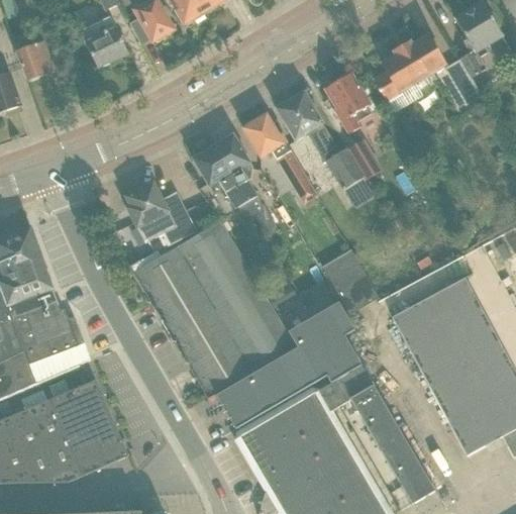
[(5,0),(8,16),(18,14),(15,0),(5,0)]
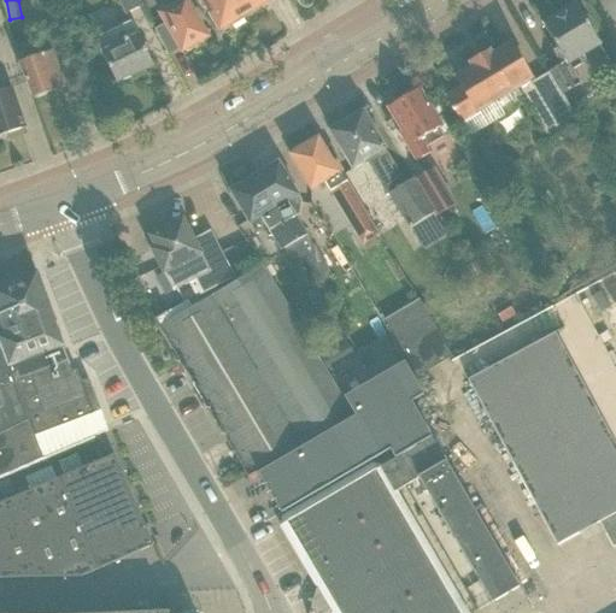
[(119,0),(125,12),(140,5),(138,0),(119,0)]
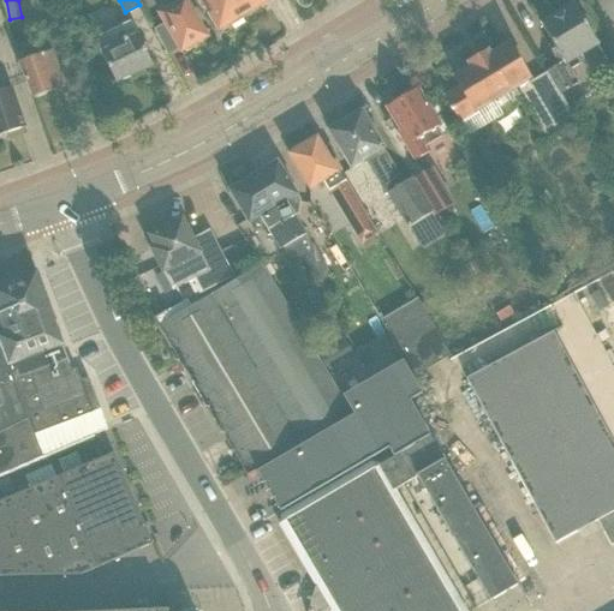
[(167,0),(170,4),(160,9),(166,19),(182,47),(183,48),(185,47),(188,47),(195,43),(196,40),(207,34),(195,13),(188,0),(167,0)]
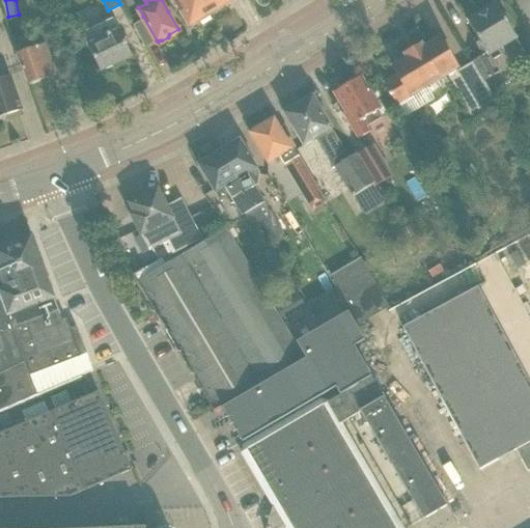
[(170,0),(174,5),(177,3),(189,23),(198,18),(199,20),(210,12),(208,11),(211,10),(203,0),(170,0)]
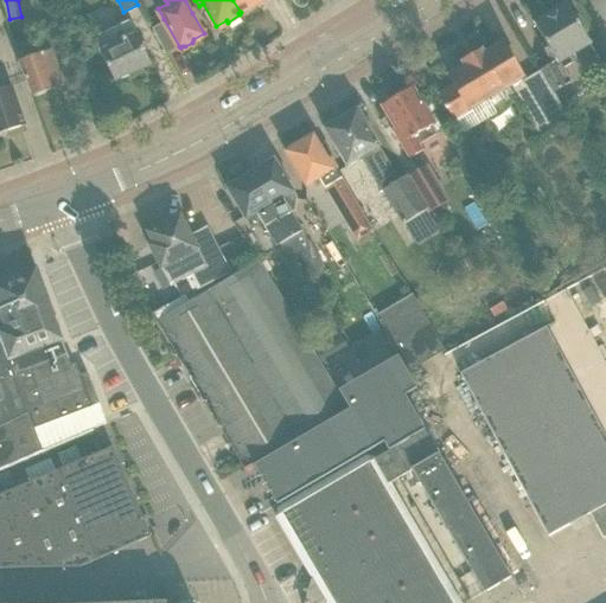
[(233,0),(241,12),(242,11),(243,12),(256,5),(255,4),(261,0),(233,0)]
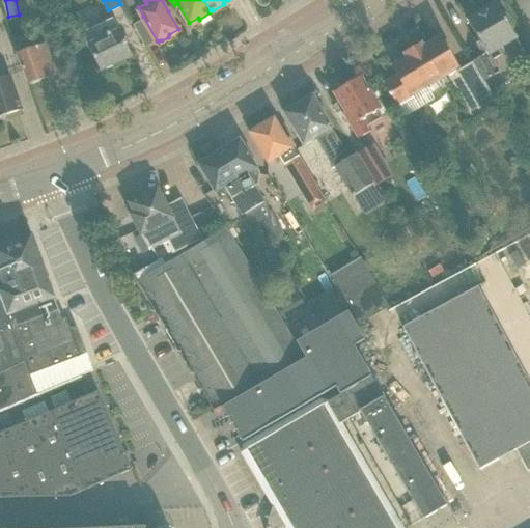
[(498,46),(515,34),(497,2),(468,20),(482,43),(479,45),(483,52),(472,59),(485,81),(500,71),(492,58),(502,51),(498,46)]
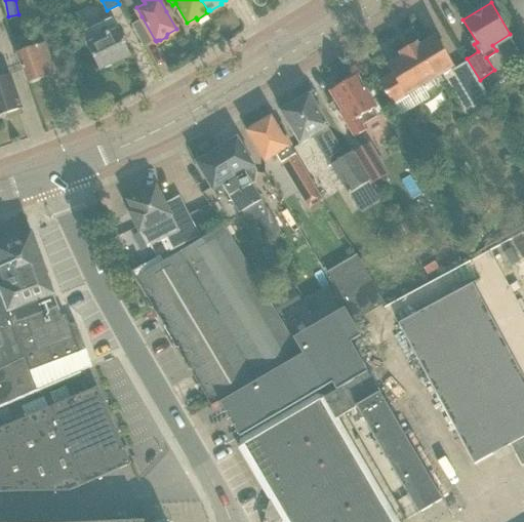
[(130,52),(121,34),(113,16),(81,32),(99,69),(130,52)]
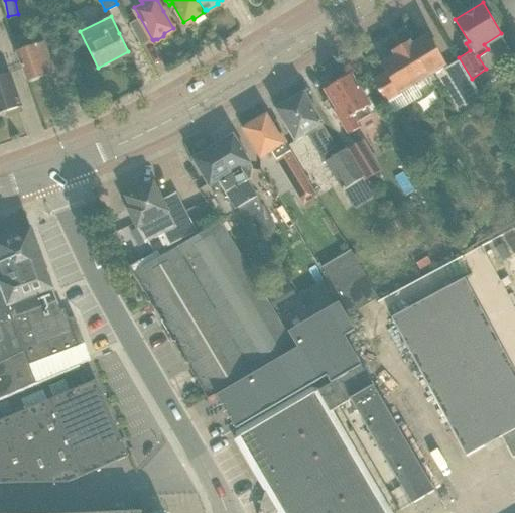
[(54,70),(48,51),(41,32),(14,41),(28,80),(54,70)]
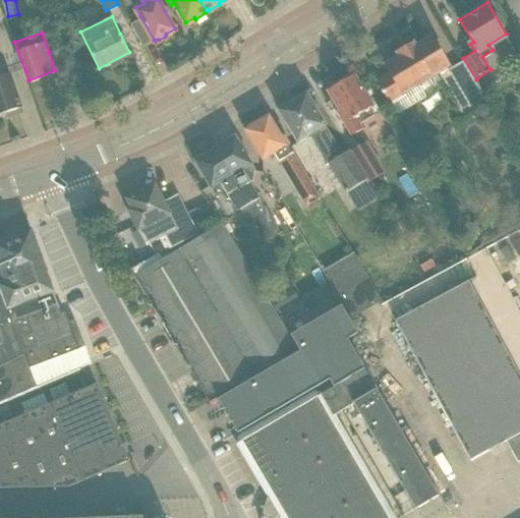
[(391,72),(379,79),(384,88),(398,111),(425,94),(418,81),(448,63),(431,36),(415,46),(413,42),(398,51),(400,55),(386,63),(391,72)]
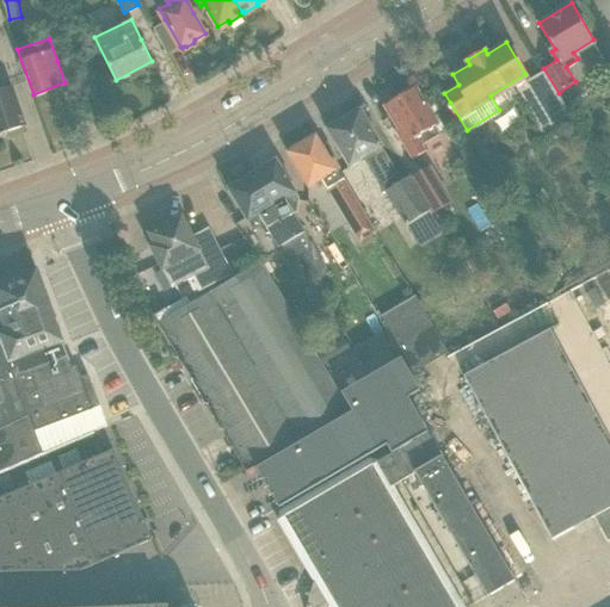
[(543,68),(525,79),(552,121),(568,110),(559,93),(543,68)]
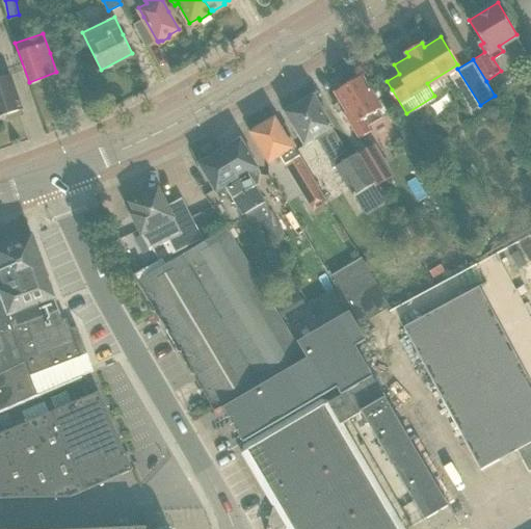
[(0,113),(22,107),(11,74),(0,77),(0,113)]
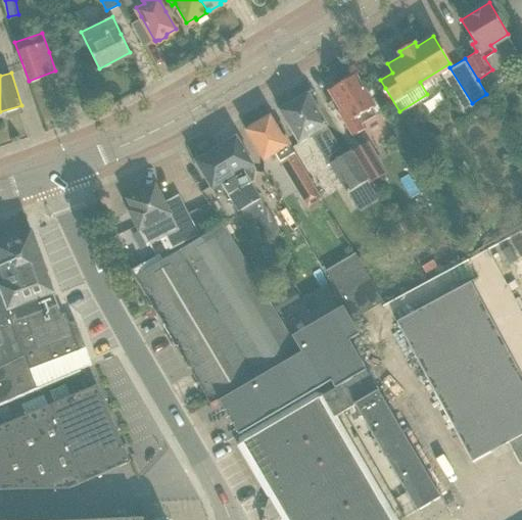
[(354,74),(330,88),(341,107),(337,109),(352,135),(365,127),(363,124),(362,122),(376,113),(372,106),(373,105),(354,74)]
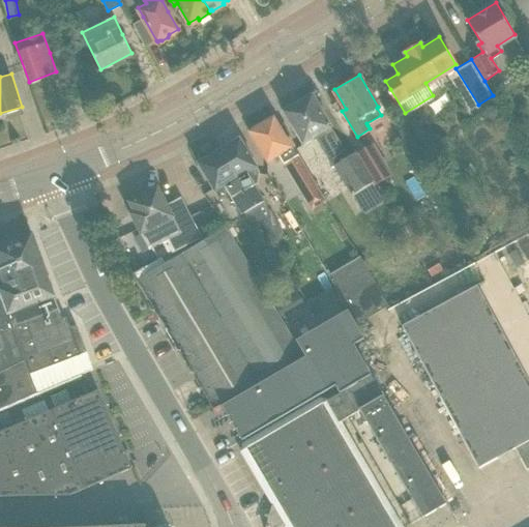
[(350,155),(323,111),(312,93),(284,111),(302,142),(317,134),(353,194),(373,181),(356,153),(355,152),(350,155)]
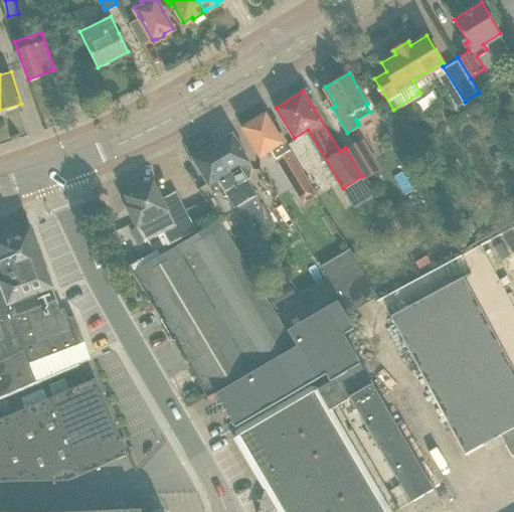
[(245,125),(243,127),(253,144),(262,157),(273,151),(284,171),(292,185),(307,177),(299,163),(291,151),(281,133),(279,135),(266,114),(255,120),(251,117),(245,121),(245,125)]
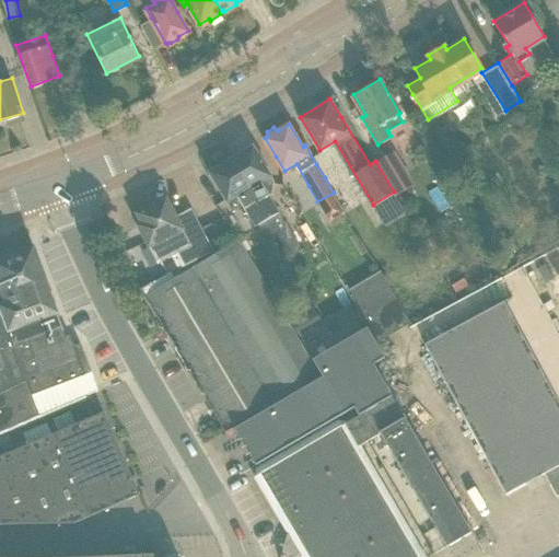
[(274,178),(264,163),(253,144),(233,157),(278,232),(288,227),(269,195),(272,193),(274,178)]
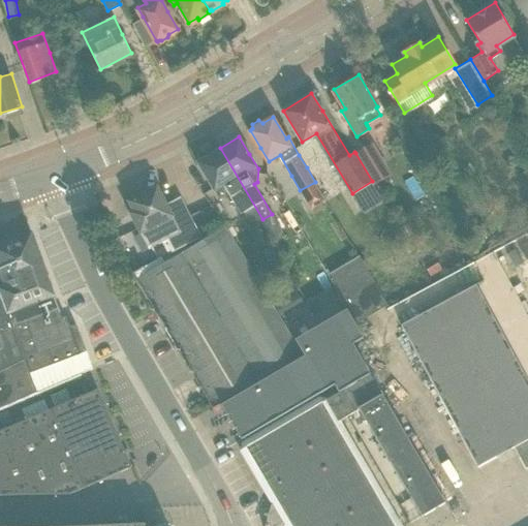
[(391,176),(372,144),(355,153),(372,181),(375,185),(391,176)]
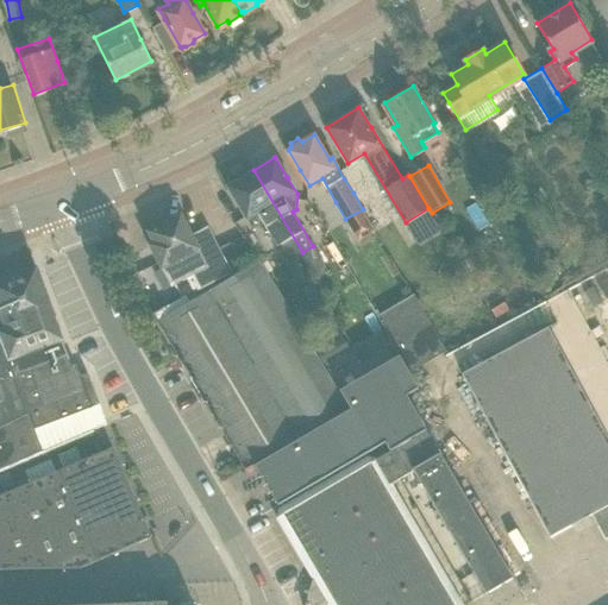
[(302,252),(254,170),(227,186),(248,219),(258,212),(277,243),(281,240),(293,258),(302,252)]
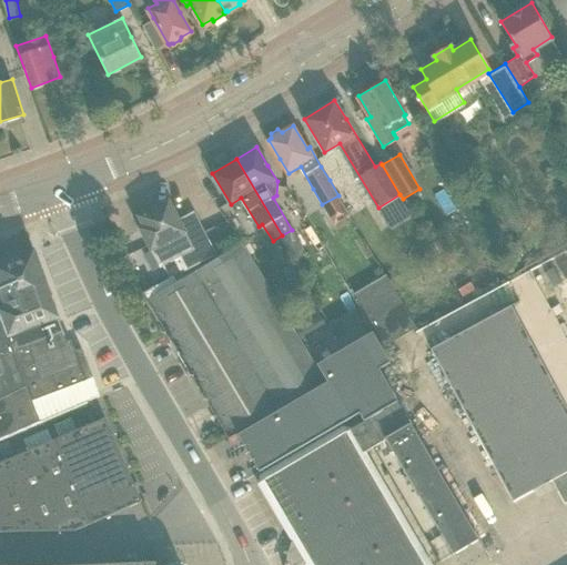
[(356,199),(344,205),(348,213),(361,207),(356,199)]
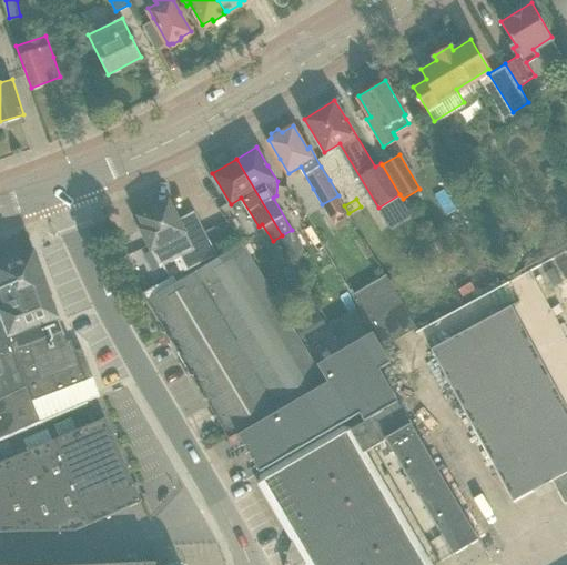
[(193,210),(178,219),(169,200),(165,201),(162,201),(159,203),(158,205),(139,215),(144,225),(140,228),(160,265),(209,240),(193,210)]
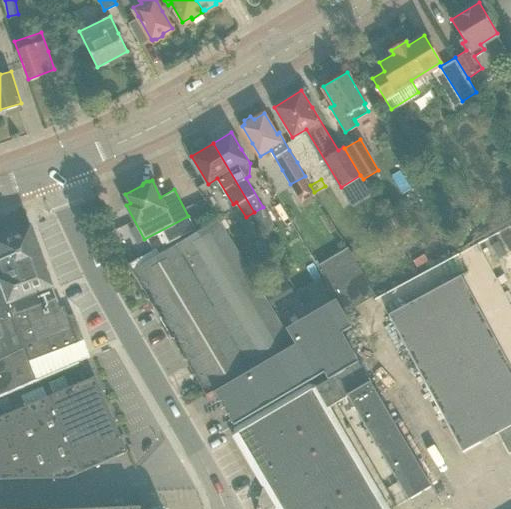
[(285,329),(228,237),(217,219),(160,253),(156,247),(129,263),(206,393),(213,389),(214,390),(294,344),(285,329)]
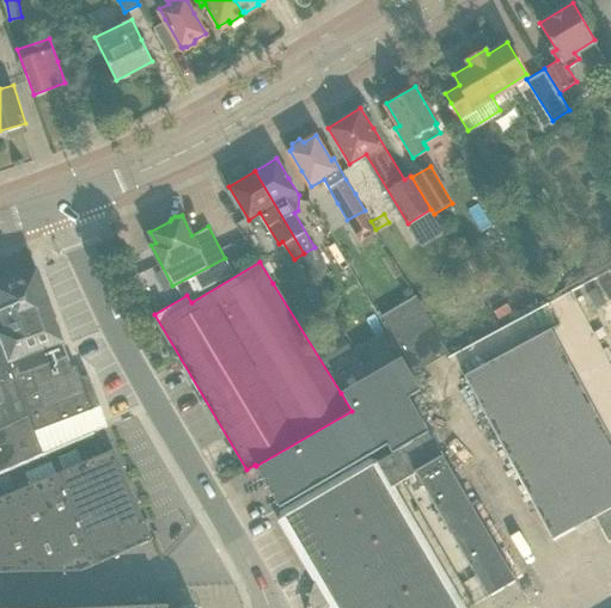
[(226,265),(215,270),(220,280),(231,275),(226,265)]
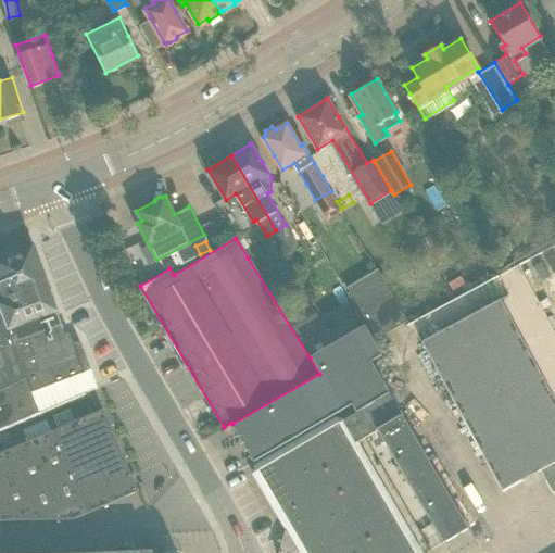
[(35,244),(0,256),(0,280),(5,297),(0,298),(0,303),(9,327),(59,309),(35,244)]
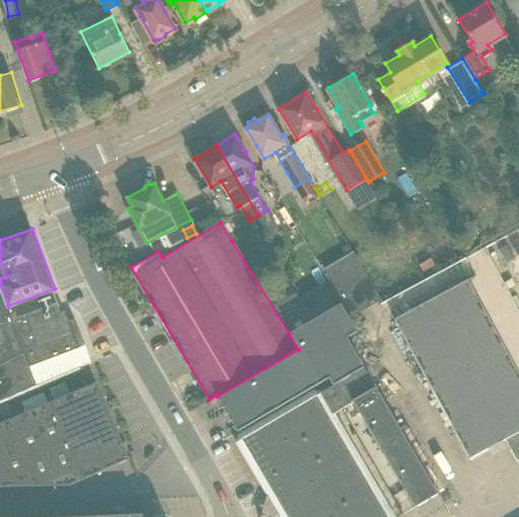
[(369,275),(354,251),(322,269),(336,294),(369,275)]
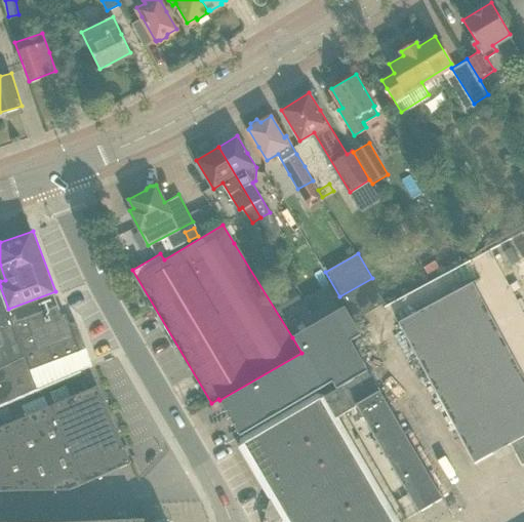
[(455,290),(398,320),(424,368),(474,462),(511,442),(522,464),(523,462),(523,379),(472,281),(455,290)]
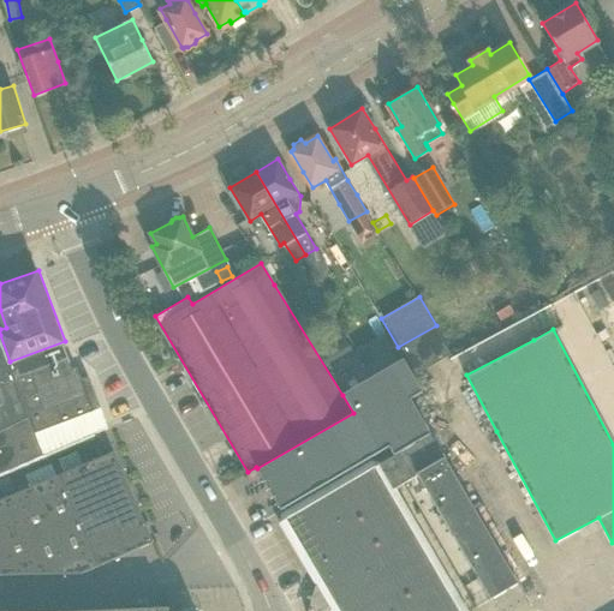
[(0,431),(30,417),(4,345),(0,346),(0,431)]
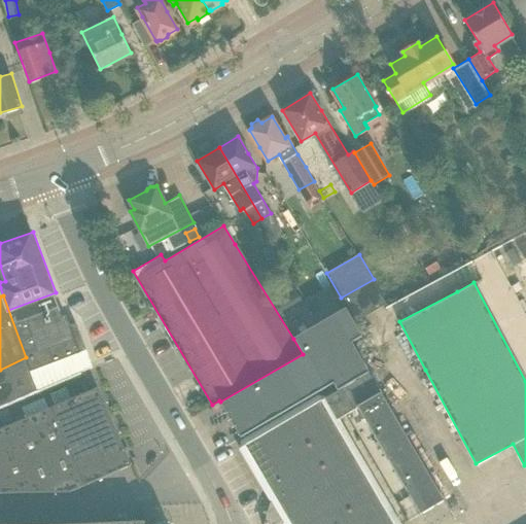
[(353,320),(352,320),(345,307),(293,339),(303,354),(220,402),(242,437),(335,382),(365,364),(352,342),(362,336),(353,320)]
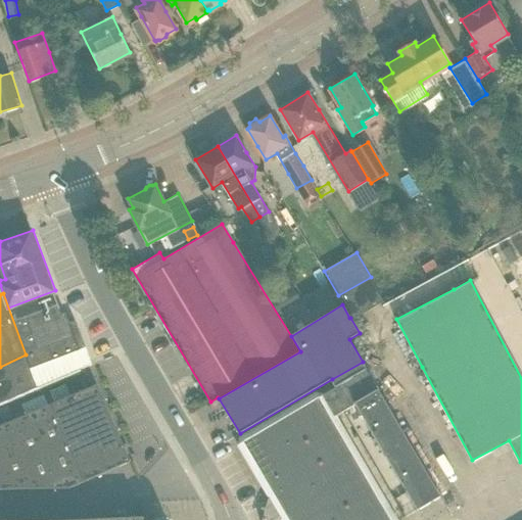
[(440,494),(378,389),(363,362),(332,379),(337,386),(319,396),(330,416),(353,403),(417,509),(440,494)]
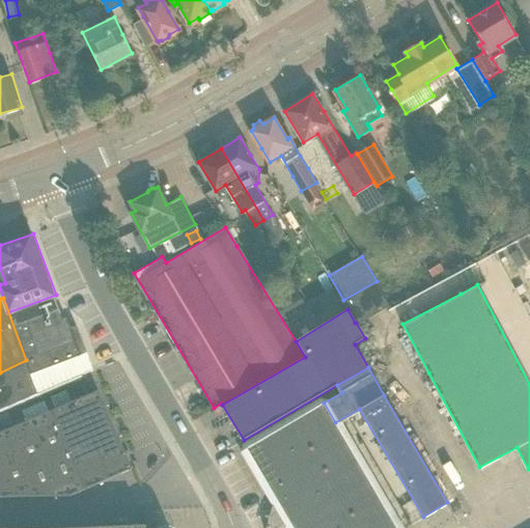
[(0,495),(71,494),(132,467),(99,389),(0,432),(0,495)]
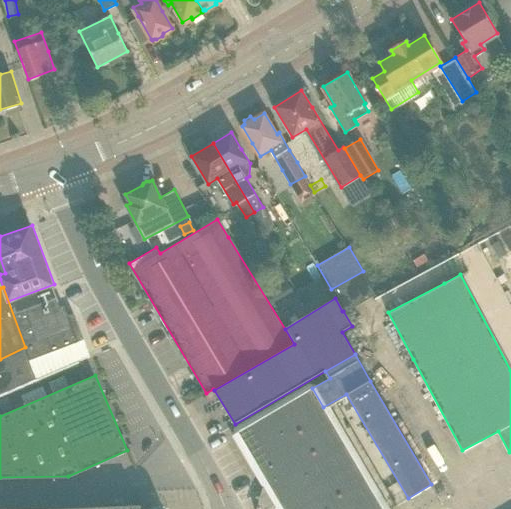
[(382,508),(323,407),(312,388),(239,431),(271,486),(274,484),(282,498),(279,500),(284,508),(382,508)]
